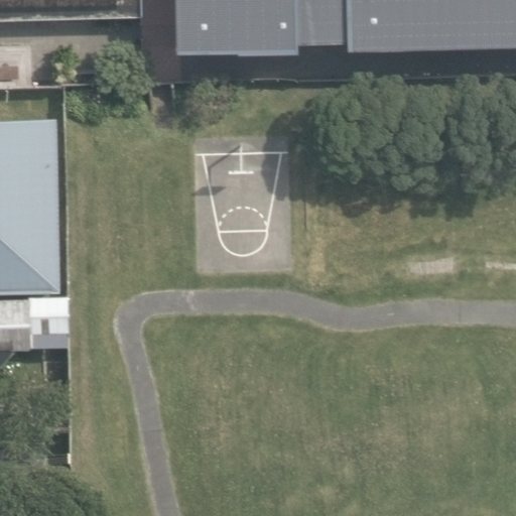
[(0,0),(0,21),(143,18),(142,0),(0,0)]
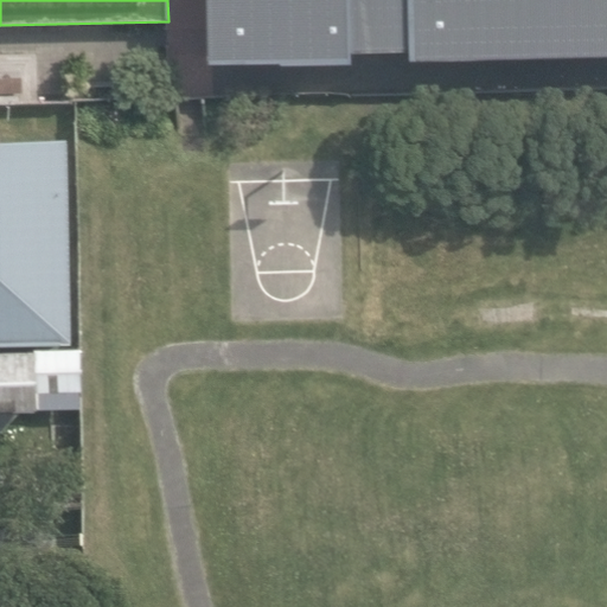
[(351,56),(350,0),(205,0),(208,69),(351,68),(351,56)]
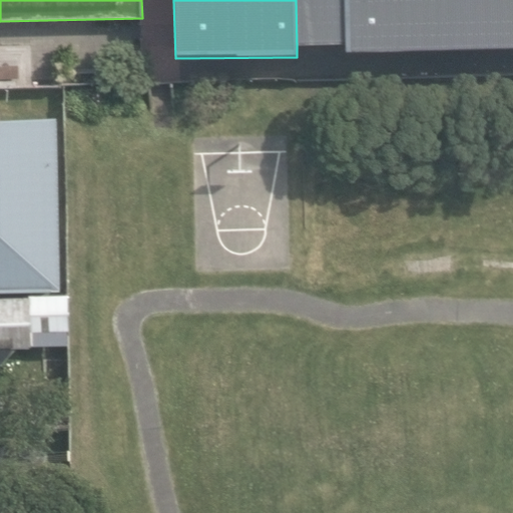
[(512,49),(512,0),(296,0),(297,47),(346,46),(346,54),(512,49)]
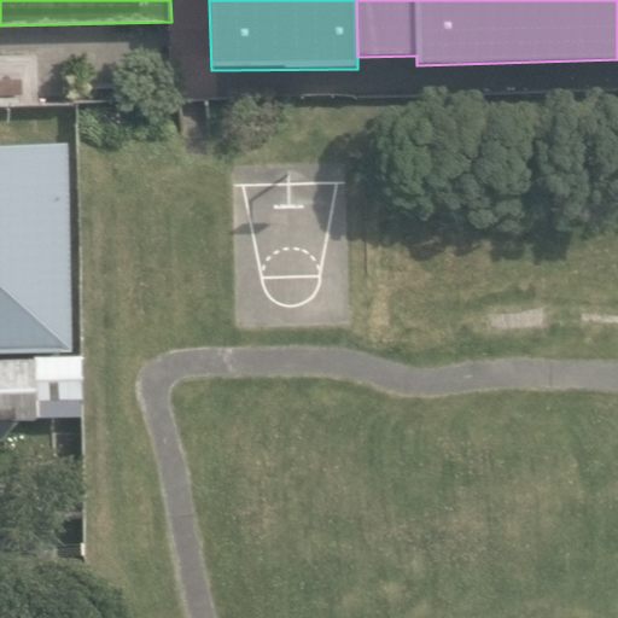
[(0,347),(74,345),(70,138),(0,139),(0,347)]
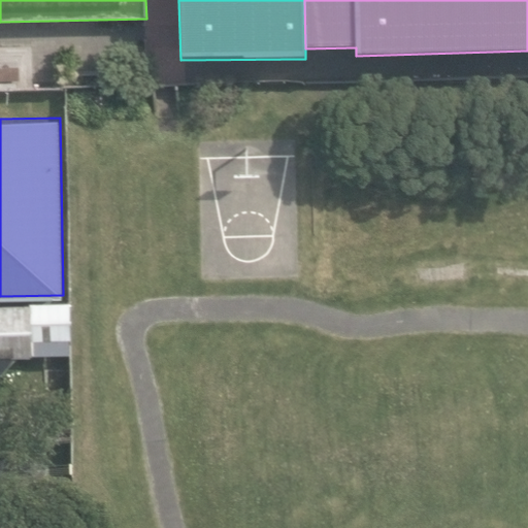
[(0,372),(19,354),(73,353),(69,302),(32,303),(0,303),(0,372)]
